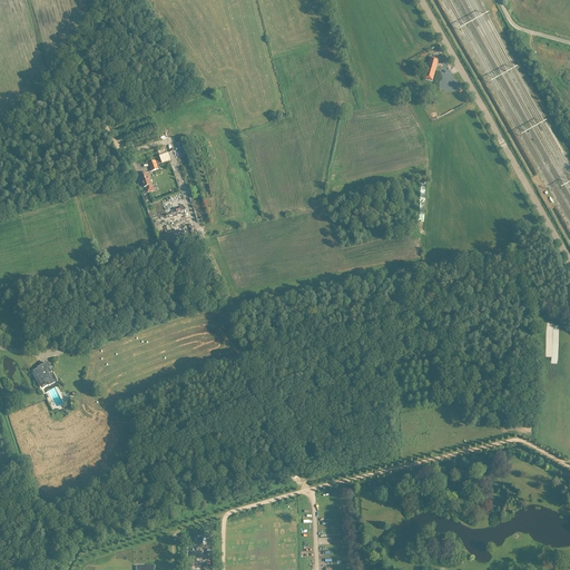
[(431,57),(424,78),(432,80),(436,65),(436,64),(438,64),(439,59),(431,57)]
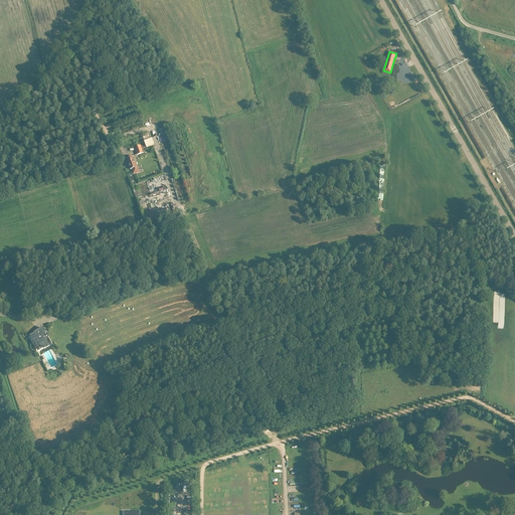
[(417,75),(412,78),(417,87),(422,84),(417,75)]
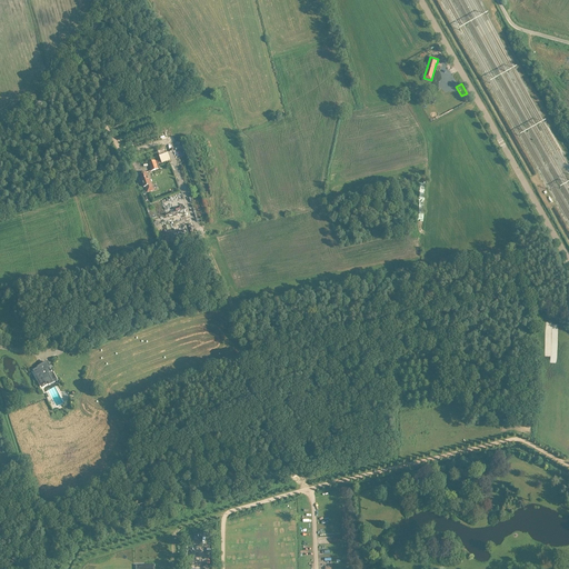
[(460,93),(446,102),(449,108),(462,99),(460,93)]
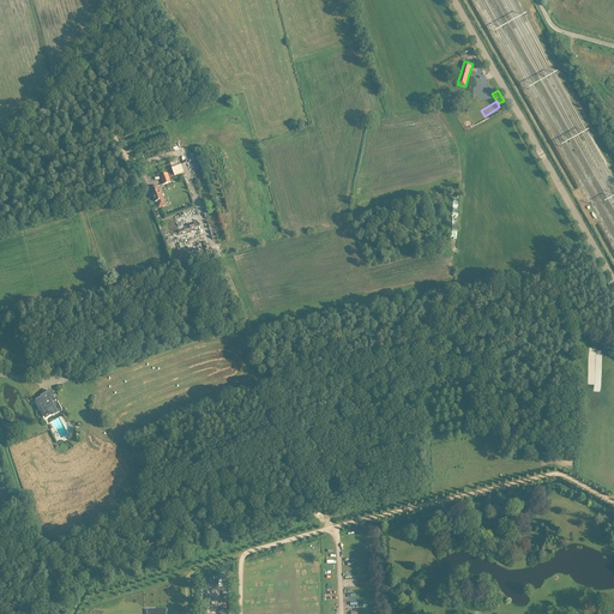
[(178,160),(170,162),(174,176),(185,174),(182,164),(179,166),(178,160)]
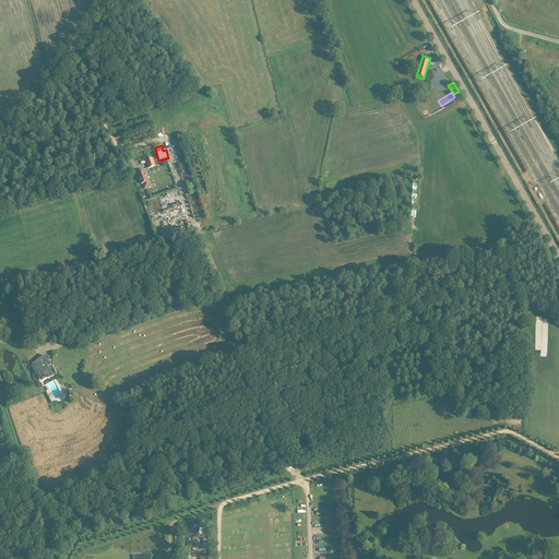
[(146,161),(149,168),(155,166),(152,158),(146,161)]
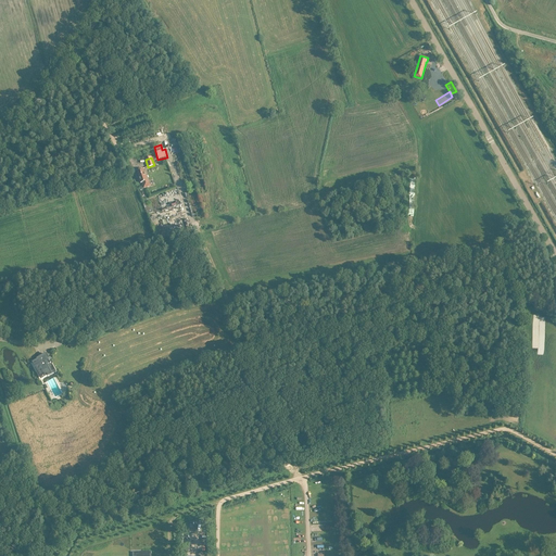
[(149,179),(147,180),(143,168),(137,171),(140,182),(142,182),(143,188),(151,186),(149,179)]
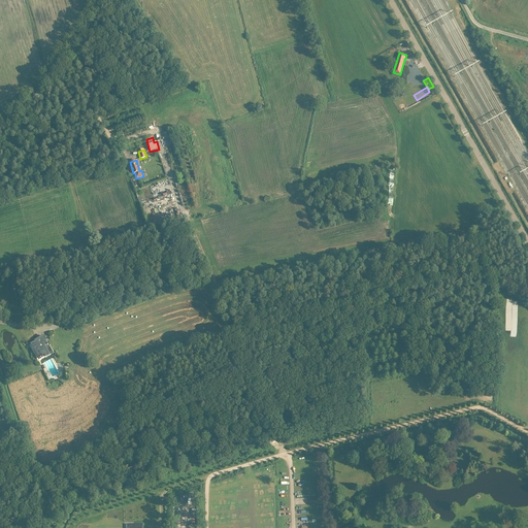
[(140,203),(145,201),(142,192),(136,194),(140,203)]
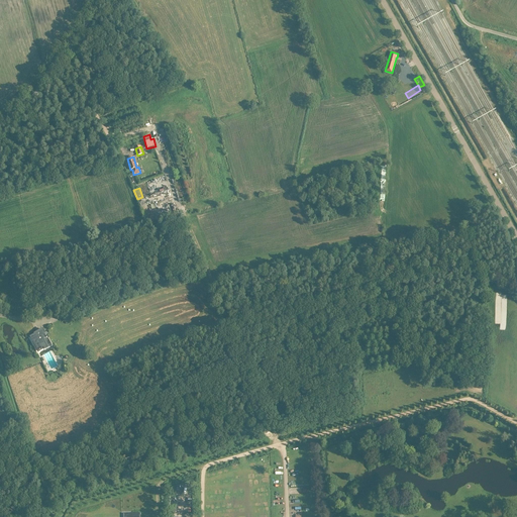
[(47,337),(45,335),(42,329),(30,336),(32,341),(34,340),(40,351),(40,352),(41,352),(42,355),(52,350),(50,348),(52,348),(52,347),(52,346),(53,346),(47,337)]
